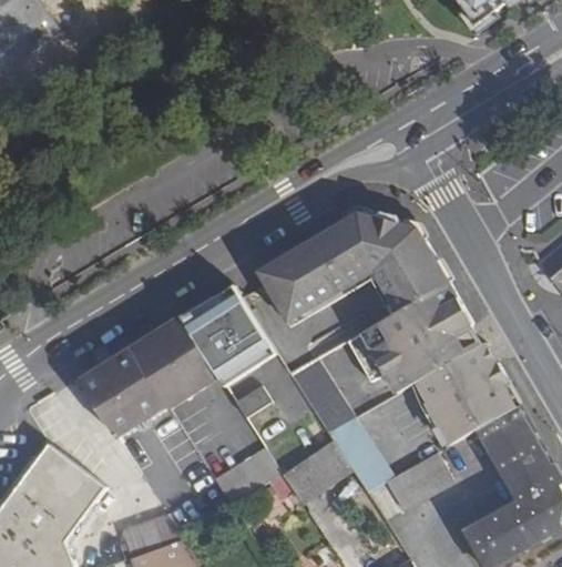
[(0,121),(85,61),(36,0),(0,0),(0,68),(1,69),(0,70),(0,121)]
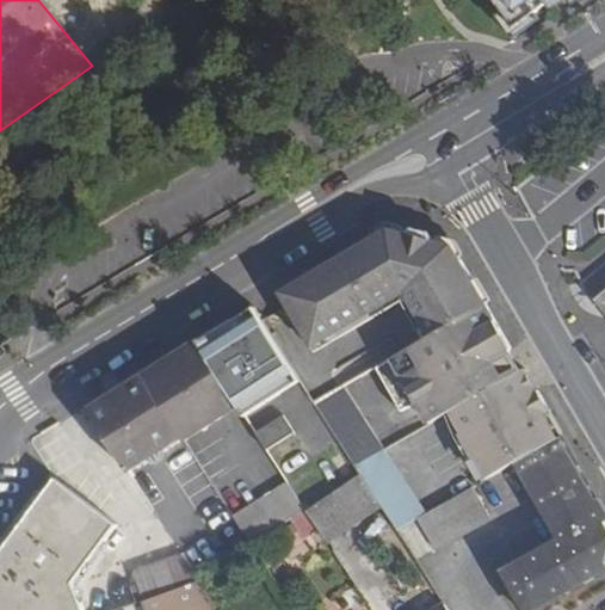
[(548,6),(557,0),(492,0),(513,26),(544,2),(548,6)]
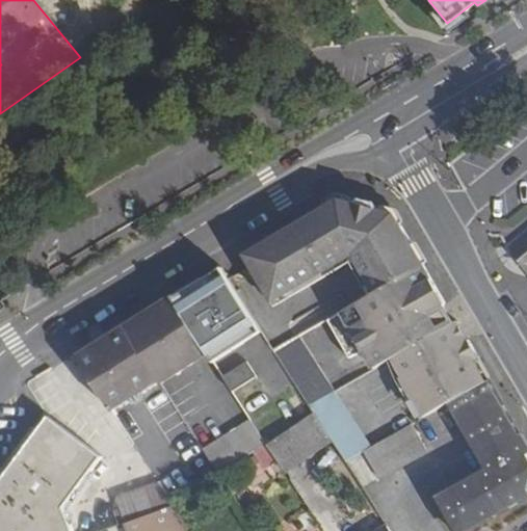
[(333,200),(240,254),(270,301),(349,254),(371,292),(417,266),(420,265),(391,215),(333,200)]
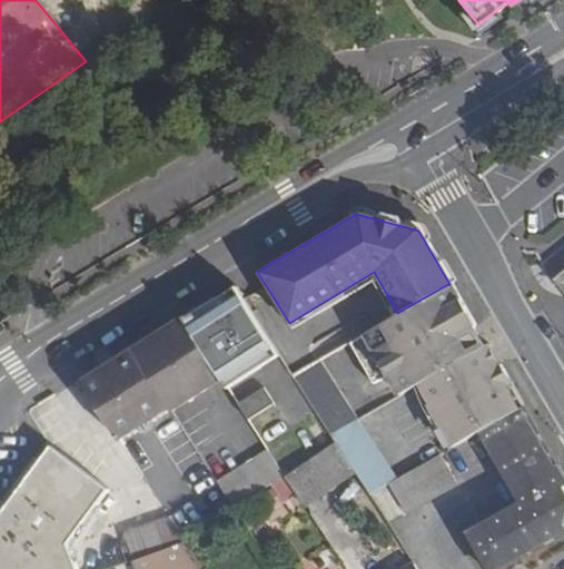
[(563,273),(553,282),(563,295),(563,273)]
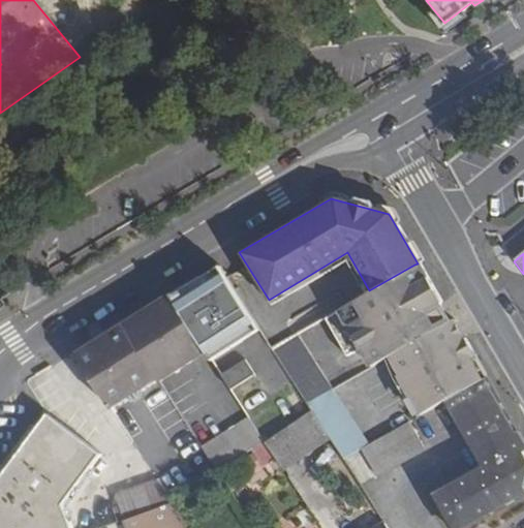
[(358,348),(368,367),(389,356),(447,323),(414,265),(369,290),(322,318),(343,355),(358,348)]
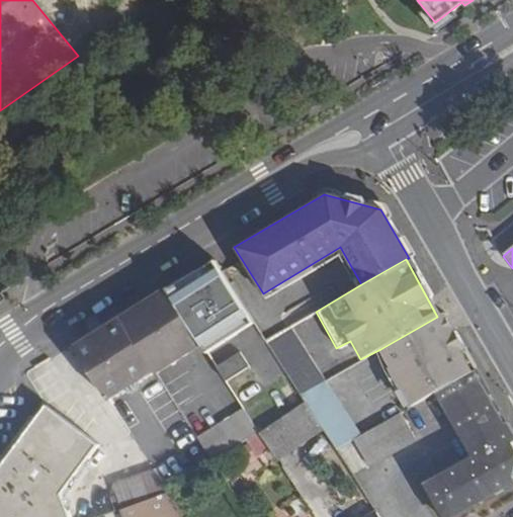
[(116,316),(151,370),(152,372),(199,343),(164,288),(116,316)]
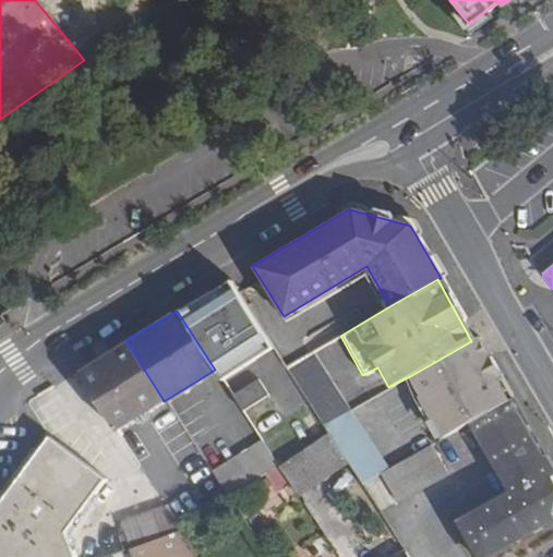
[(430,410),(443,434),(466,422),(508,398),(512,397),(489,356),(487,356),(477,338),(476,339),(471,341),(410,376),(420,392),(418,394),(428,411),(430,410)]
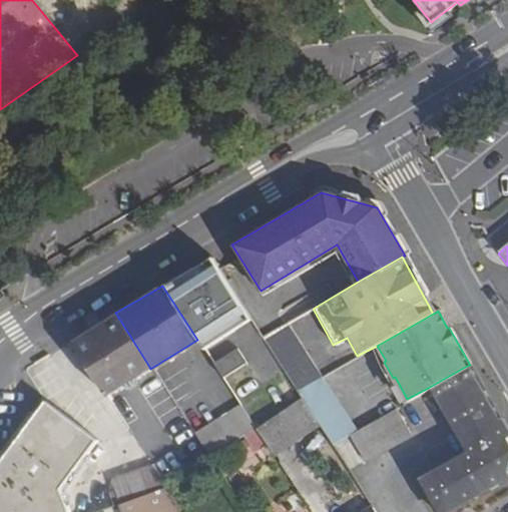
[(68,341),(102,395),(149,367),(115,313),(68,341)]
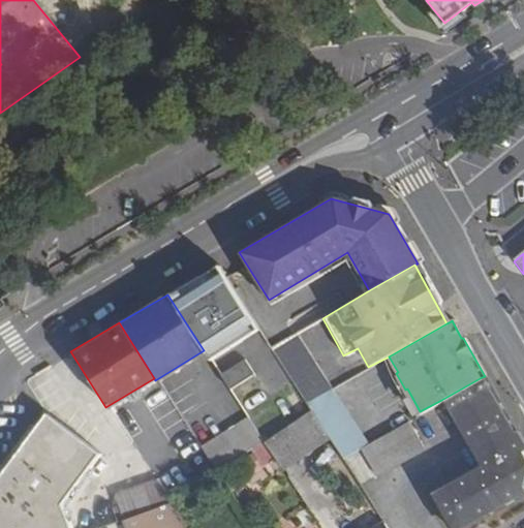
[(268,348),(295,390),(303,403),(327,391),(293,335),(268,348)]
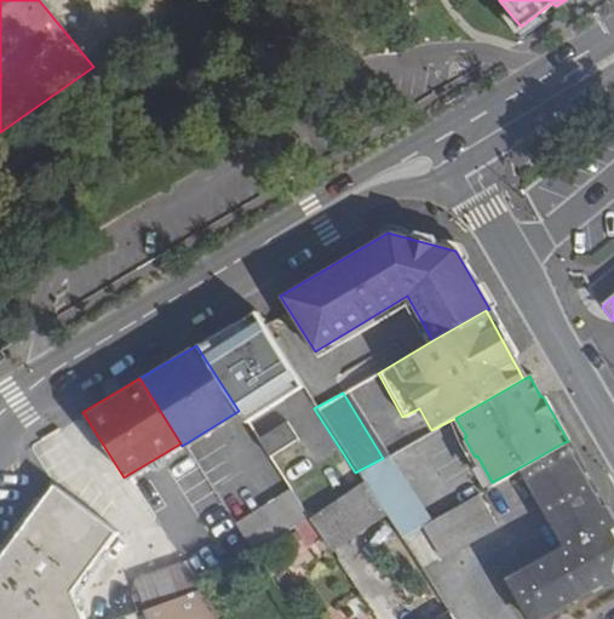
[(260,456),(291,439),(280,418),(250,436),(260,456)]
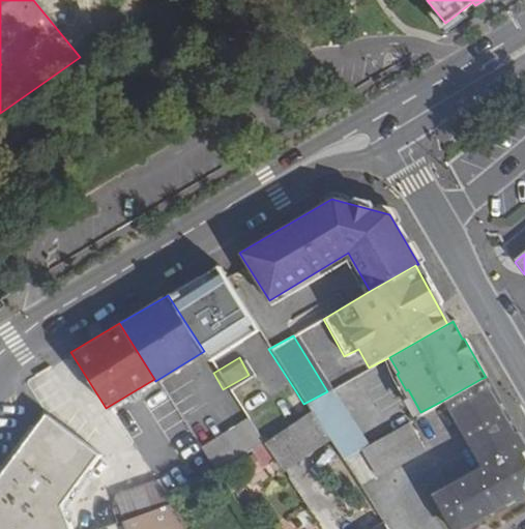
[(522,451),(524,450),(524,449),(524,446),(516,431),(514,432),(511,429),(504,425),(506,420),(483,378),(442,401),(478,465),(430,493),(449,528),(459,528),(520,495),(521,489),(524,491),(524,462),(520,462),(522,453),(522,451)]
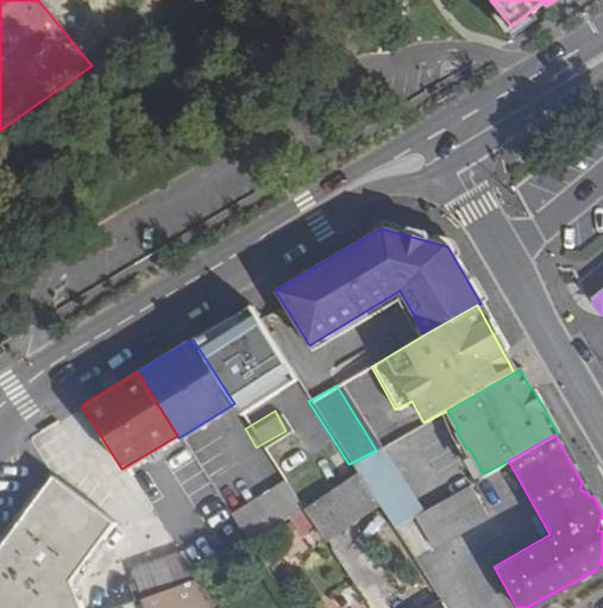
[(355,471),(375,506),(388,526),(409,514),(415,511),(376,450),(349,464),(355,471)]
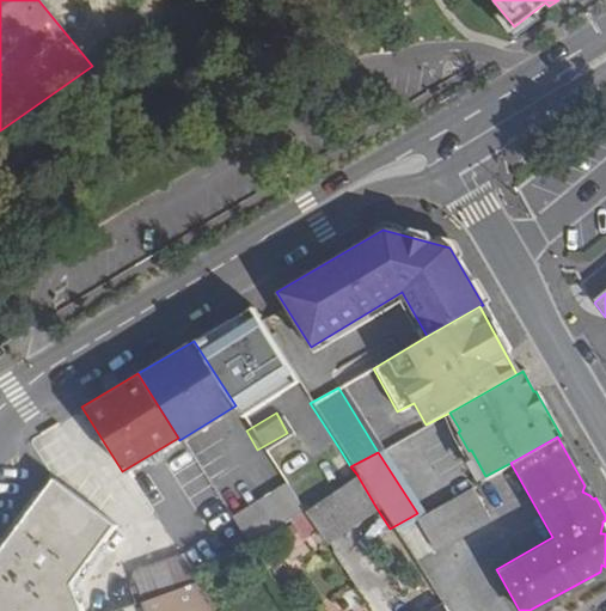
[(301,509),(323,543),(377,508),(356,474),(301,509)]
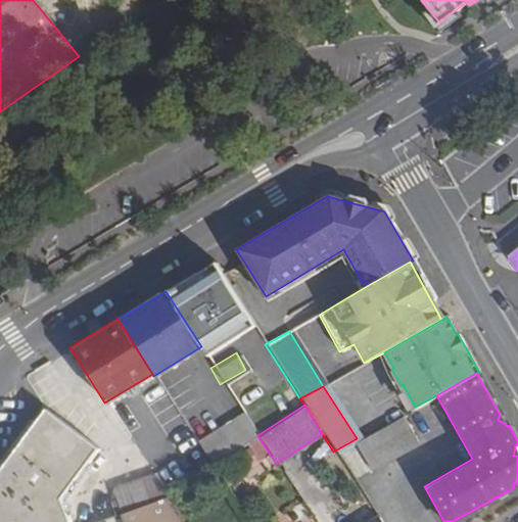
[(0,521),(66,521),(58,500),(94,449),(43,410),(0,466),(0,521)]
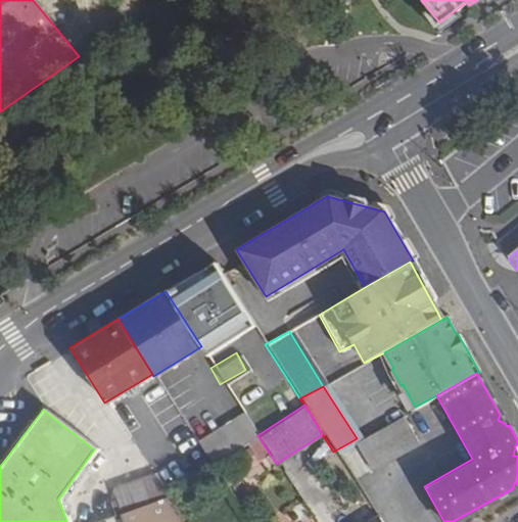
[(242,413),(196,442),(210,465),(257,435),(242,413)]
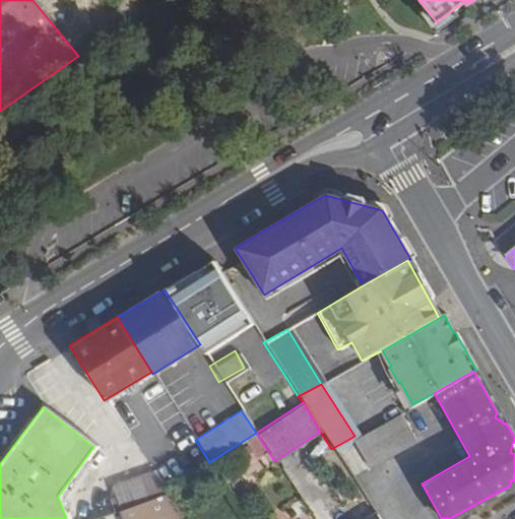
[(412,441),(397,412),(355,436),(349,439),(365,466),(412,441)]
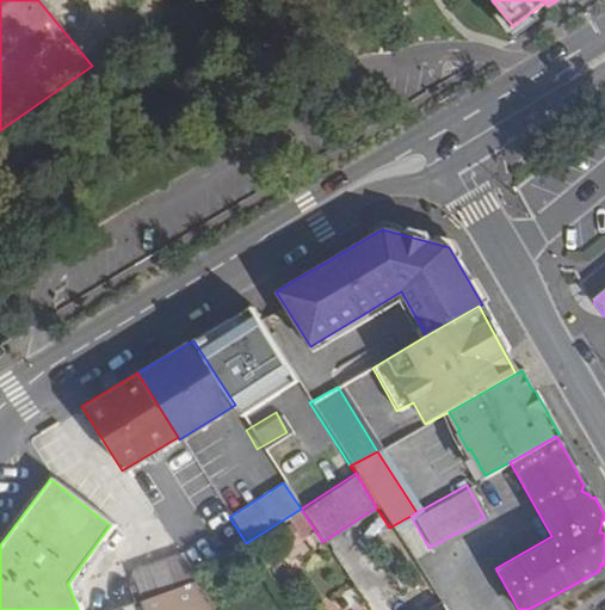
[(128,572),(137,602),(140,602),(193,581),(190,578),(176,555),(128,572)]
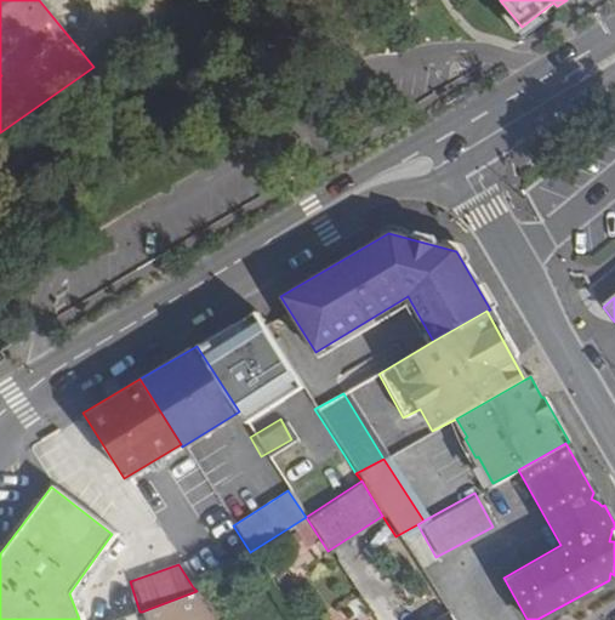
[(215,619),(197,591),(142,612),(144,619),(215,619)]
